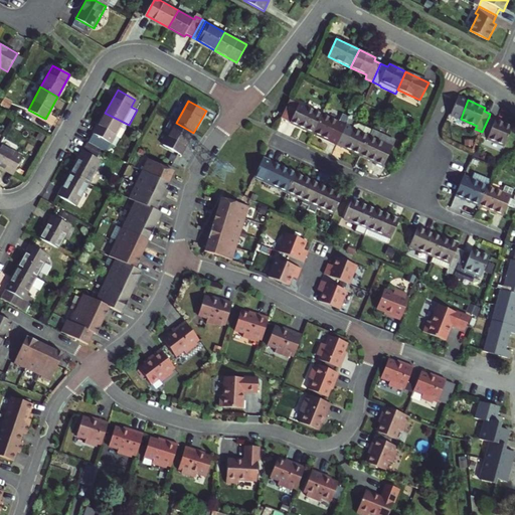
[(314,133),(322,116),(290,101),(282,119),(314,133)]
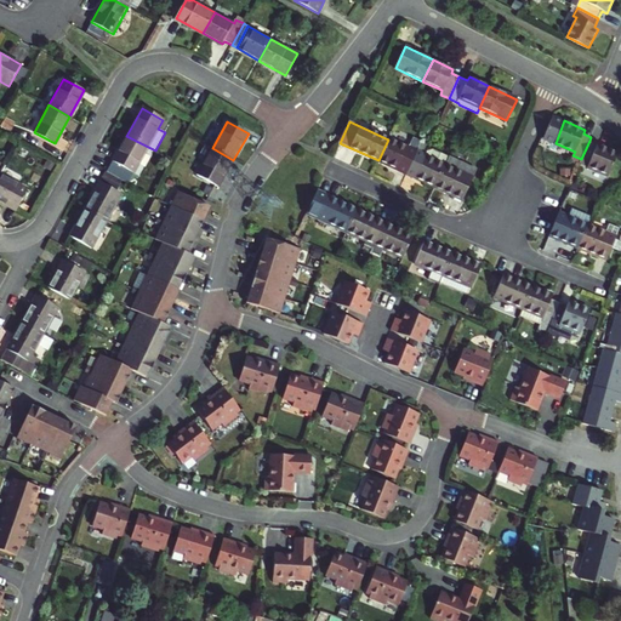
[(132,174),(148,147),(126,136),(112,163),(132,174)]
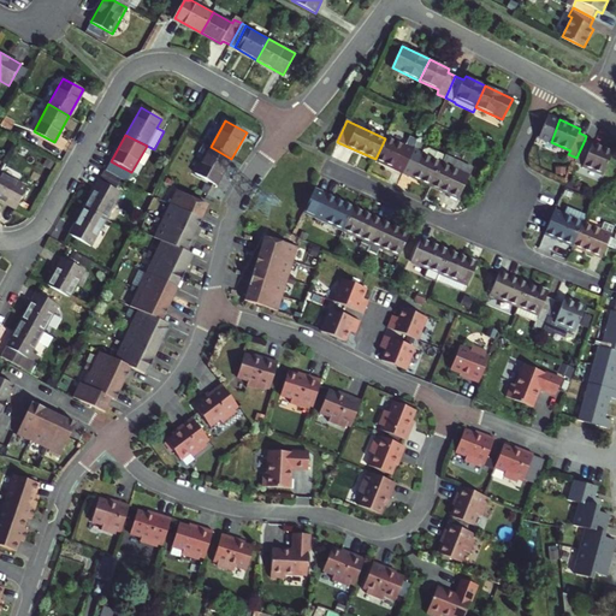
[(415,146),(418,142),(409,138),(404,147),(385,138),(375,159),(403,172),(415,146)]
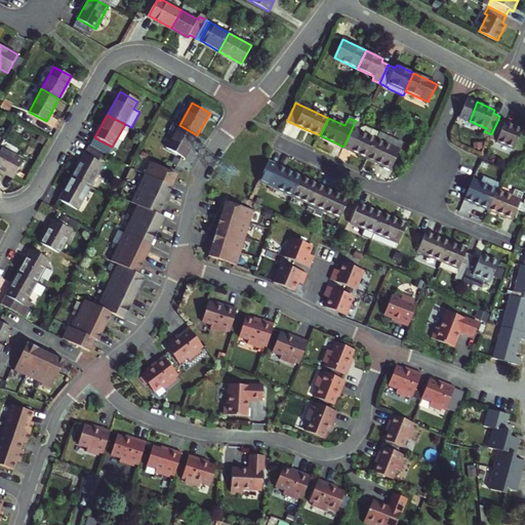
[(491,134),(490,138),(514,149),(522,129),(498,119),(491,134)]
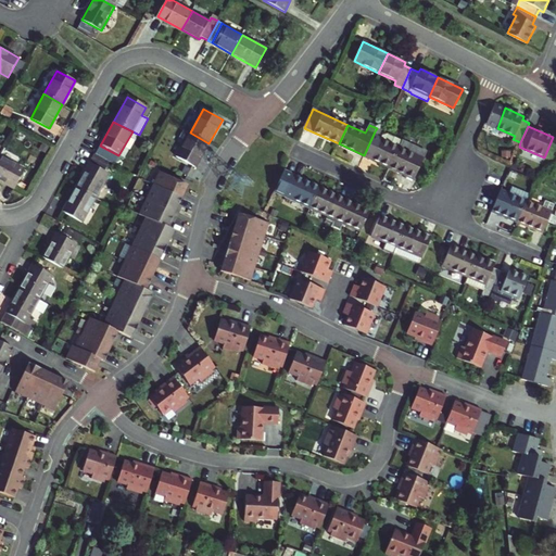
[(375,131),(364,155),(389,167),(397,148),(396,147),(400,140),(388,135),(382,135),(375,131)]
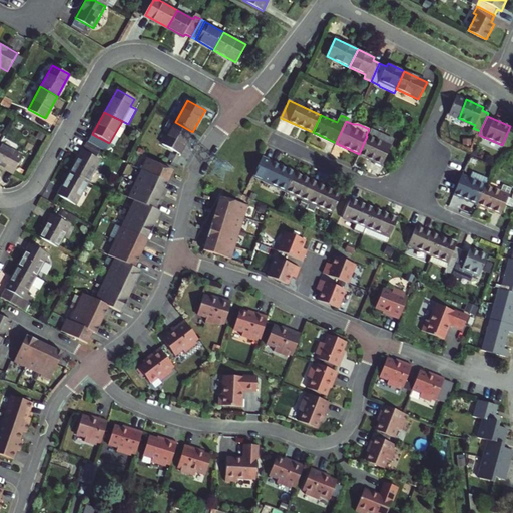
[(180,154),(192,132),(175,122),(163,144),(180,154)]
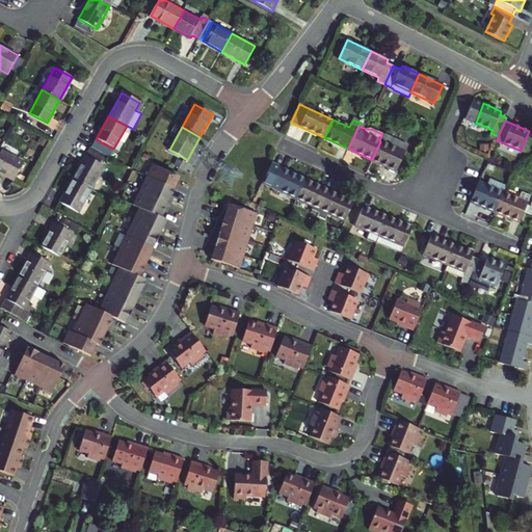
[(380,141),(372,160),(396,170),(405,153),(408,145),(384,134),(380,141)]
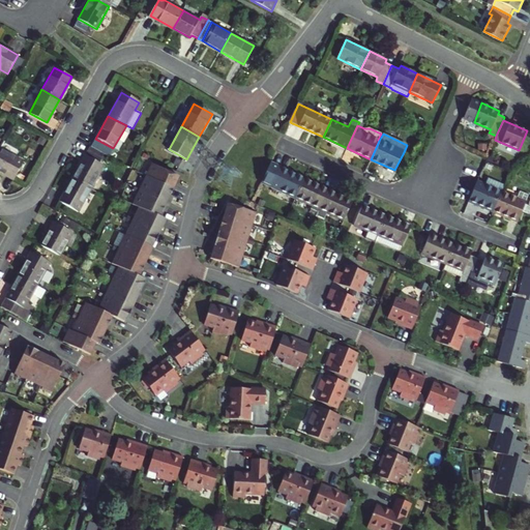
[(23,162),(0,149),(0,172),(13,179),(23,162)]
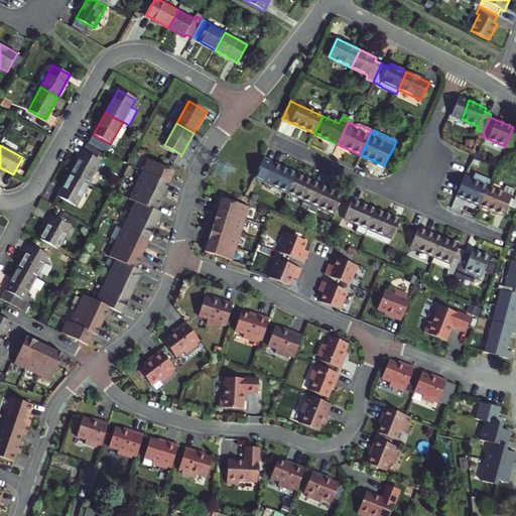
[(84,151),(71,173),(89,183),(101,161),(84,151)]
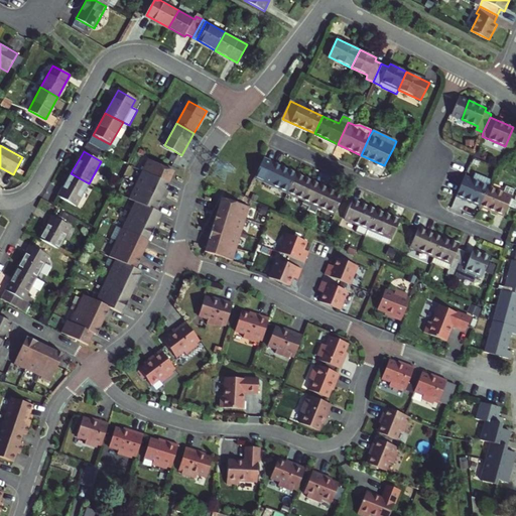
[(60,333),(65,335),(88,346),(93,334),(97,336),(103,324),(101,323),(102,319),(104,320),(110,308),(122,314),(128,303),(126,302),(127,299),(129,300),(135,288),(133,287),(134,284),(136,285),(142,273),(135,269),(141,257),(140,256),(141,253),(143,254),(155,229),(153,228),(154,226),(156,227),(162,214),(156,211),(162,199),(160,198),(162,196),(163,196),(175,172),(148,158),(130,199),(135,201),(109,256),(116,259),(96,300),(84,294),(77,307),(70,323),(67,320),(60,333)]
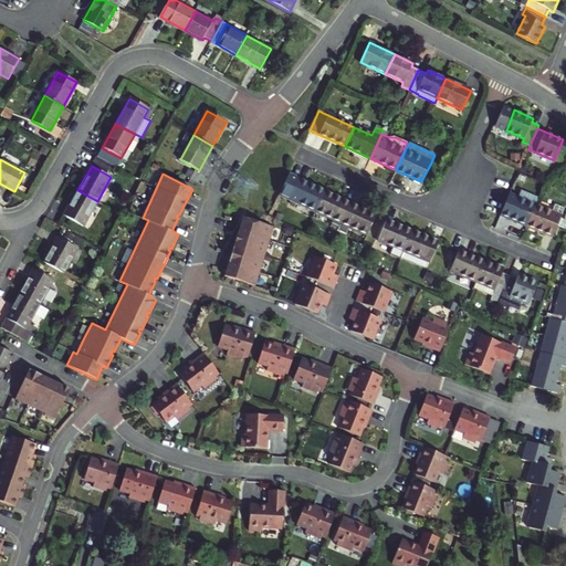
[(315,212),(325,191),(300,180),(290,200),(315,212)]
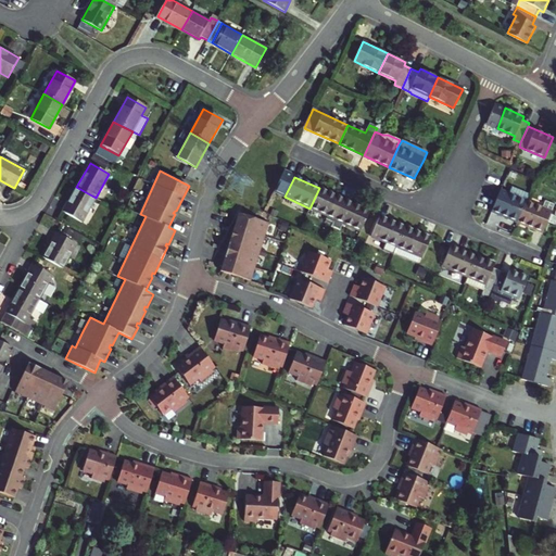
[(63,211),(83,222),(96,198),(76,187),(63,211)]
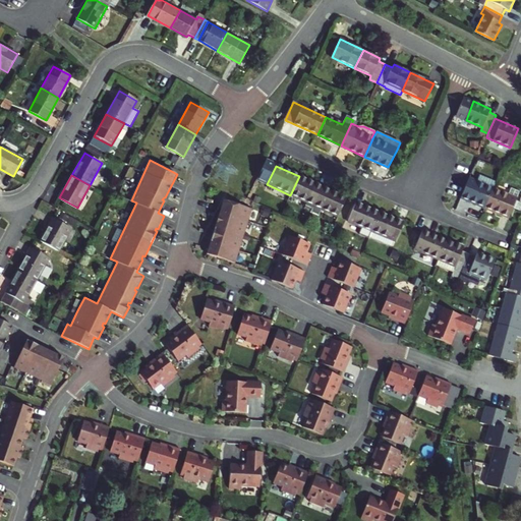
[(305,206),(312,209),(323,187),(299,176),(290,195),(306,203),(305,206)]
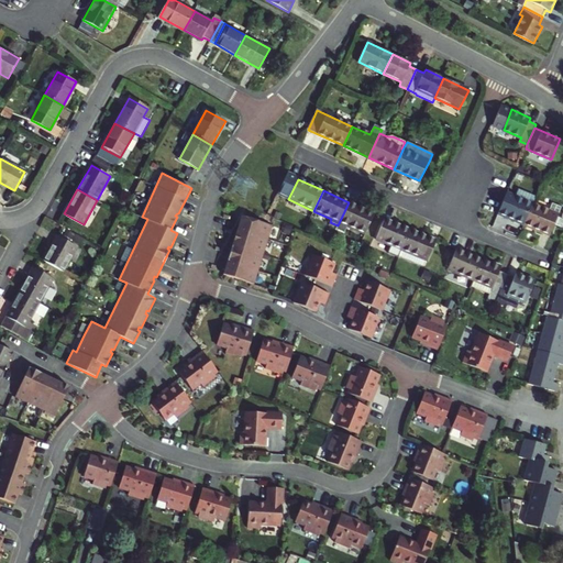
[(498,213),(525,224),(533,205),(507,194),(498,213)]
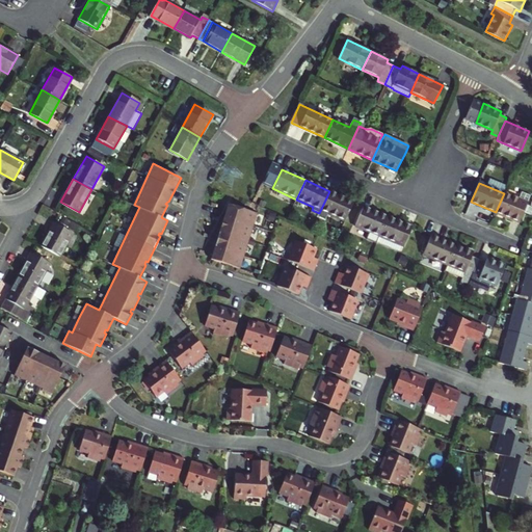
[(345,221),(354,203),(329,191),(319,213),(326,216),(328,213),(345,221)]
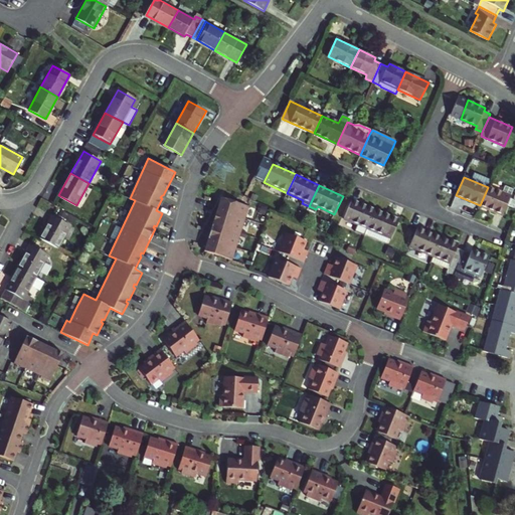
[(511,197),(488,187),(480,205),(503,214),(511,197)]
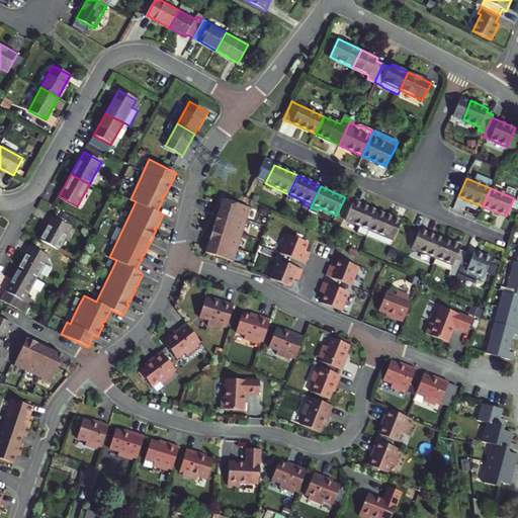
[(58,197),(54,206),(65,212),(70,204),(58,197)]
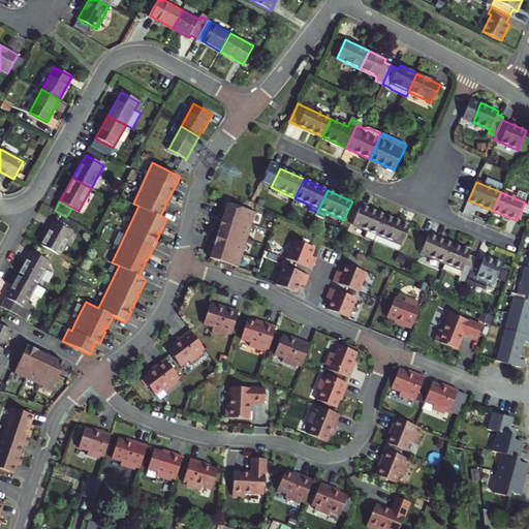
[(218,234),(210,258),(240,268),(256,213),(227,205),(219,230),(221,230),(220,234),(218,234)]
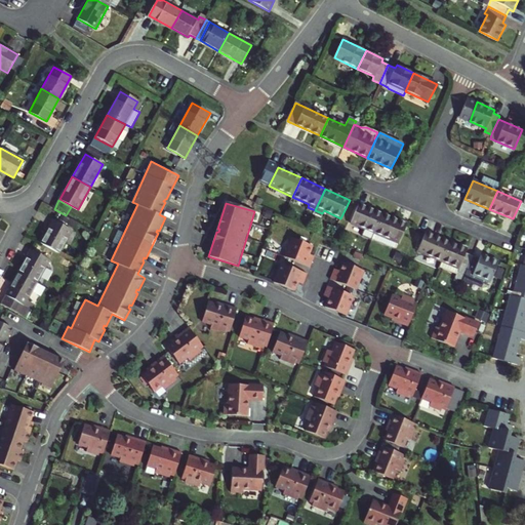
[(375,233),(384,214),(359,204),(352,223),(375,233)]
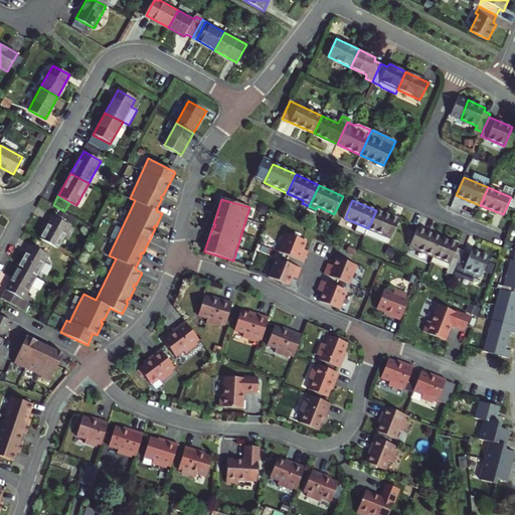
[(368,228),(365,234),(388,243),(390,238),(391,238),(399,220),(376,210),(368,228)]
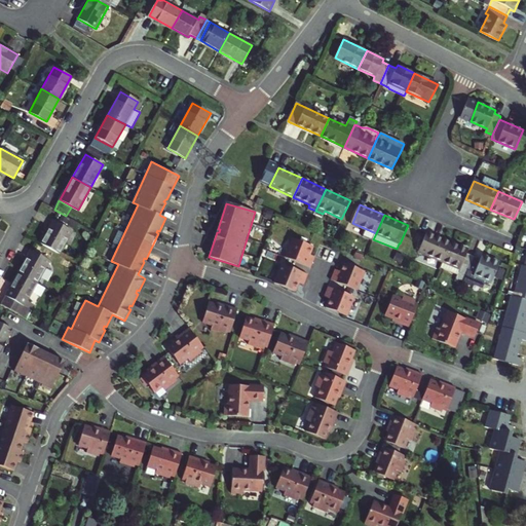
[(51,226),(41,243),(60,254),(69,236),(51,226)]
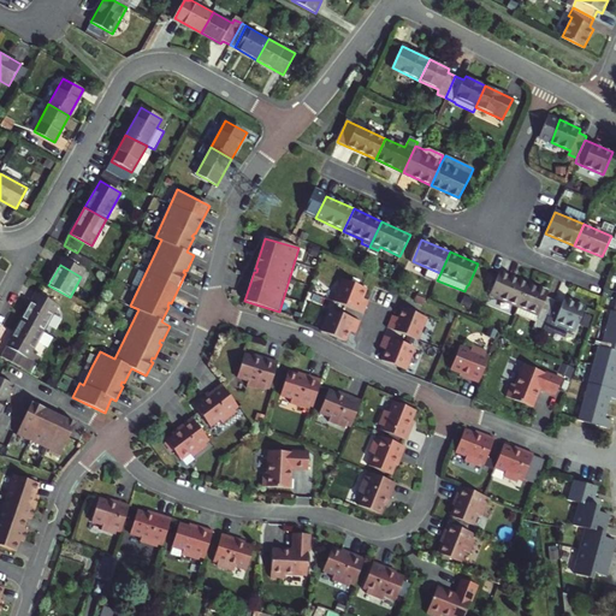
[(519,307),(528,285),(499,274),(491,295),(519,307)]
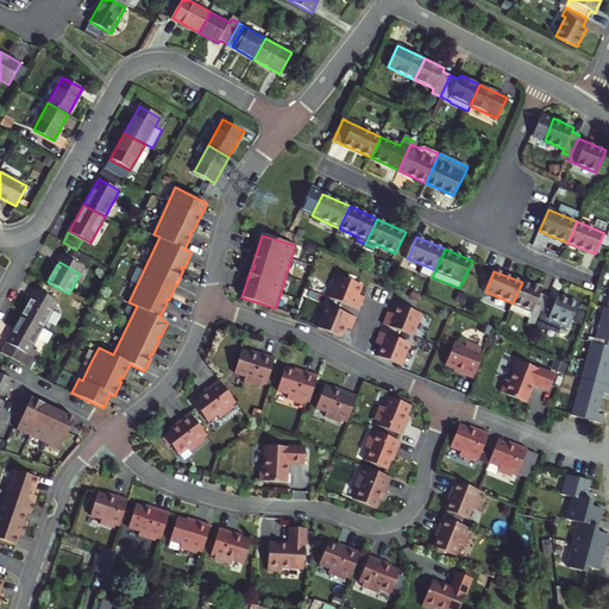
[(330,299),(360,311),(364,302),(358,300),(359,295),(363,286),(339,276),(330,299)]
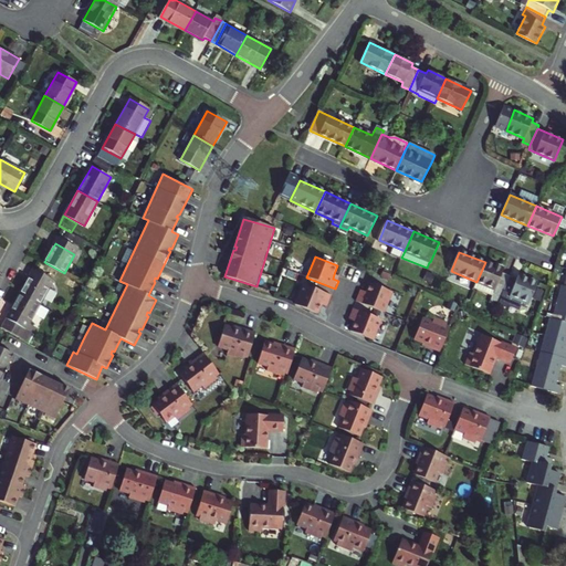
[(501,296),(510,276),(502,274),(504,270),(485,262),(477,282),(474,287),(500,299),(501,296)]
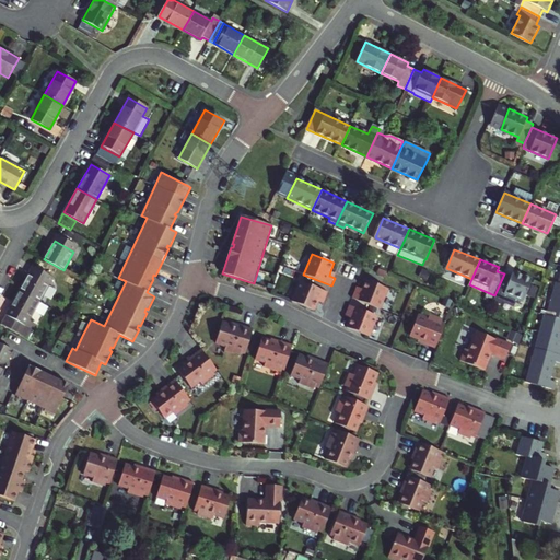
[(54,277),(34,266),(20,291),(39,302),(54,277)]
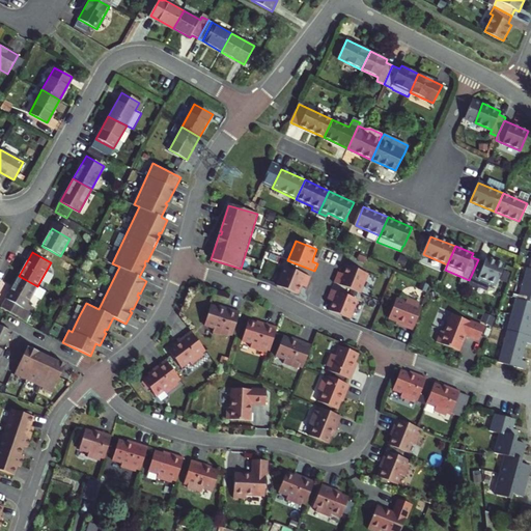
[(478,259),(470,278),(477,281),(479,277),(496,284),(503,266),(485,258),(484,262),(478,259)]
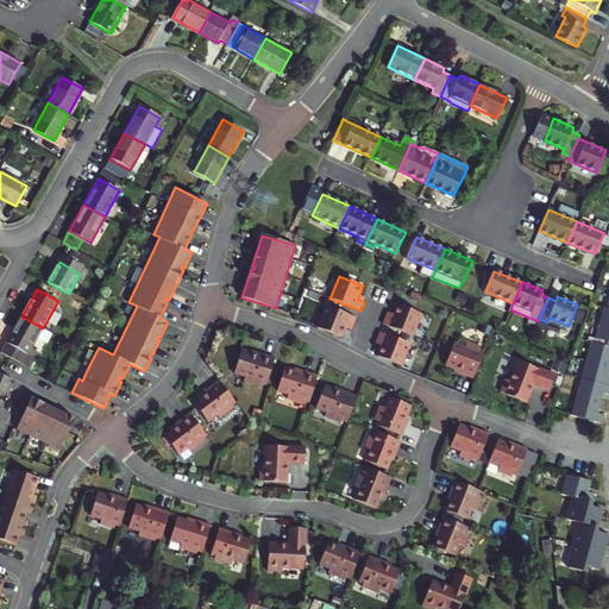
[(608,377),(608,375),(608,301),(607,308),(604,308),(595,344),(591,344),(572,414),(603,424),(606,415),(600,413),(604,393),(608,393),(608,377)]
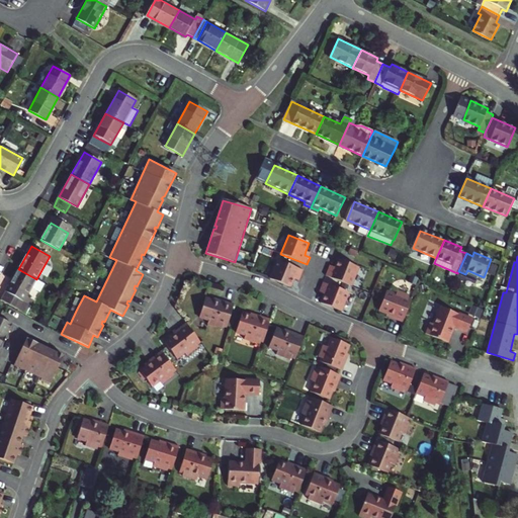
[(329,268),(326,276),(352,286),(359,267),(339,259),(335,267),(334,270),(329,268)]
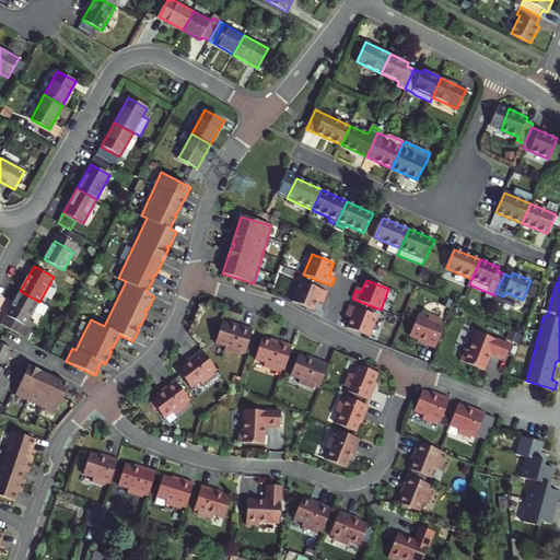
[(292,301),(315,310),(318,301),(319,298),(325,300),(328,292),(301,281),(292,301)]
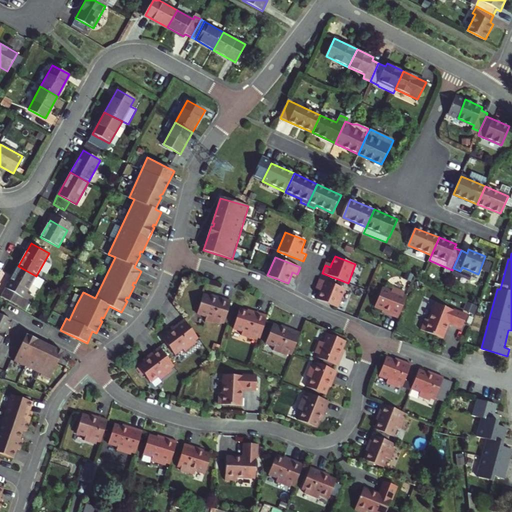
[(36,276),(18,266),(6,287),(24,297),(36,276)]
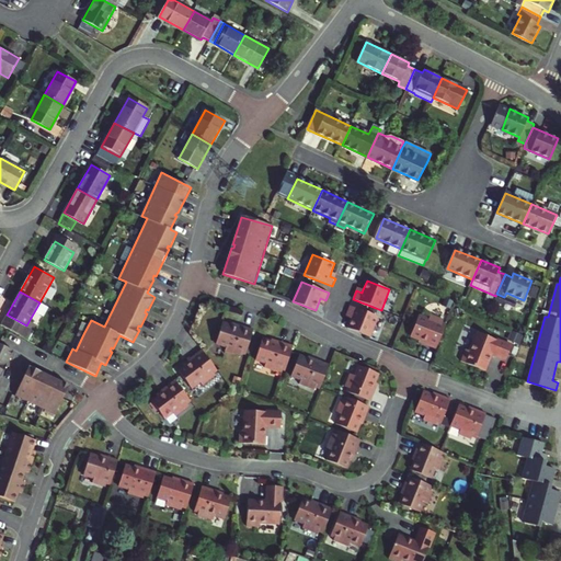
[(378,317),(351,306),(347,313),(353,316),(352,319),(347,328),(370,338),(378,317)]
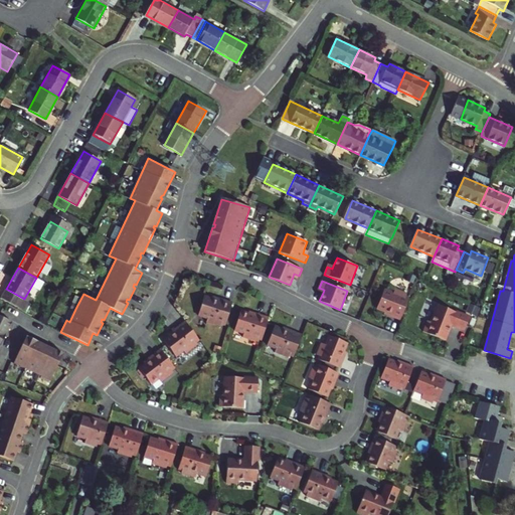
[(384,290),(377,309),(385,312),(391,315),(391,317),(400,321),(409,298),(406,296),(407,294),(395,289),(394,293),(384,290)]
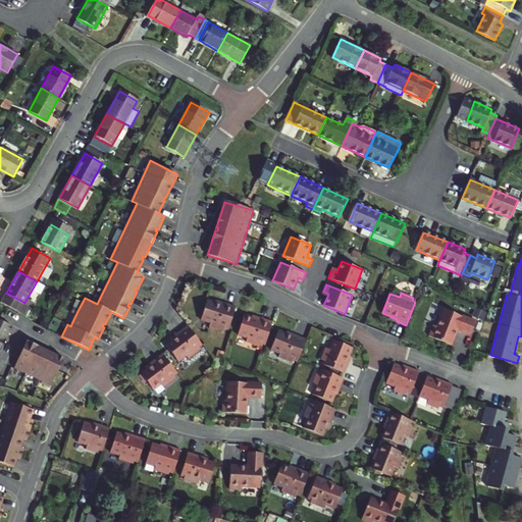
[(225,329),(229,330),(237,307),(221,302),(220,304),(215,303),(207,300),(201,320),(211,323),(210,327),(224,331),(225,329)]
